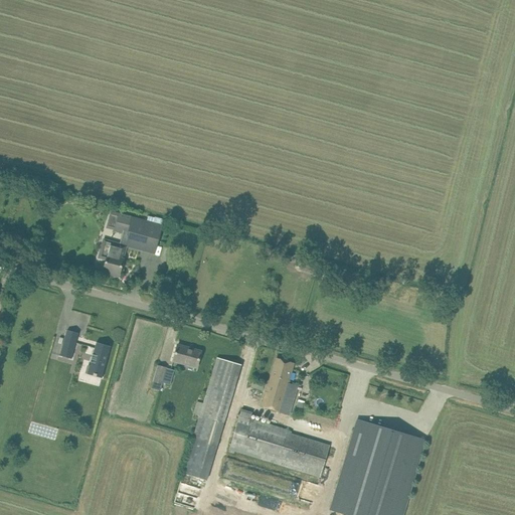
[(104,240),(99,258),(107,260),(103,272),(112,275),(113,273),(120,275),(124,260),(123,260),(126,246),(155,254),(164,220),(155,217),(153,223),(119,213),(114,231),(123,233),(120,244),(104,240)]
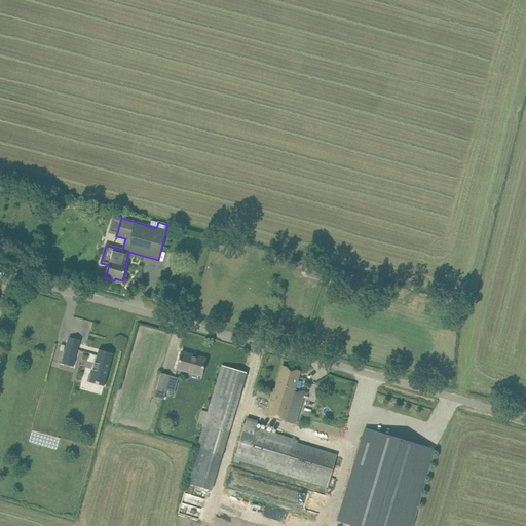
[(67,347),(61,364),(73,367),(78,350),(67,347)]
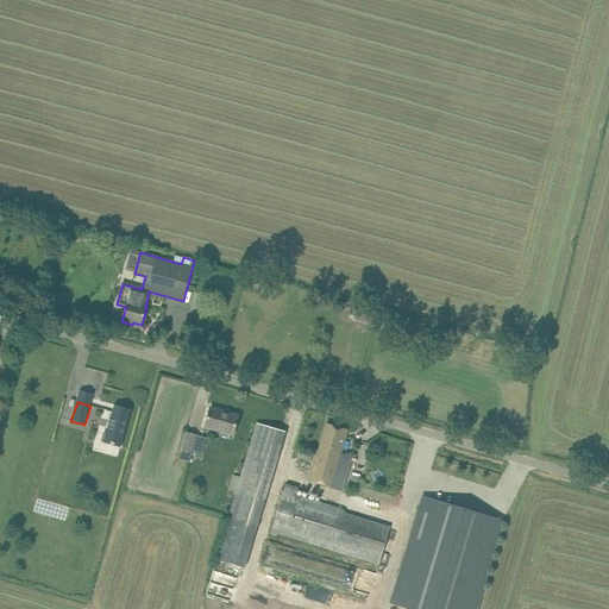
[(114,406),(104,443),(120,447),(131,410),(114,406)]
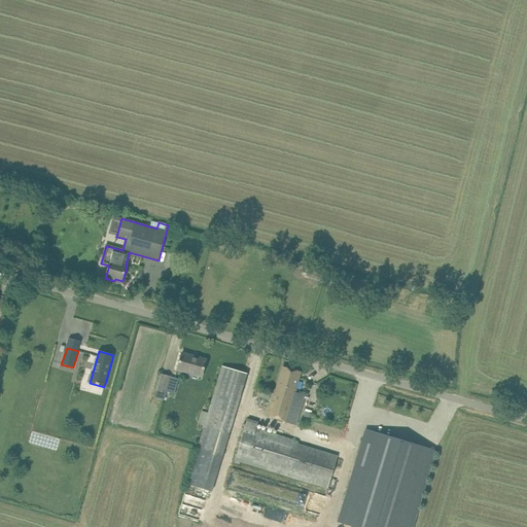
[(181,353),(179,363),(177,370),(201,376),(205,361),(191,357),(191,356),(181,353)]
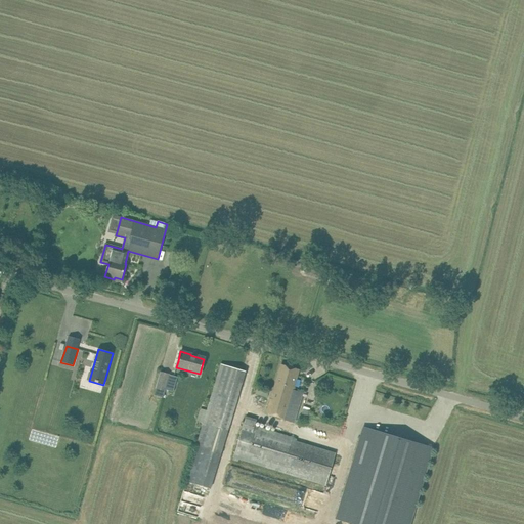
[(303,393),(293,390),(299,369),(281,364),(267,415),(284,419),(284,420),(294,424),(303,393)]
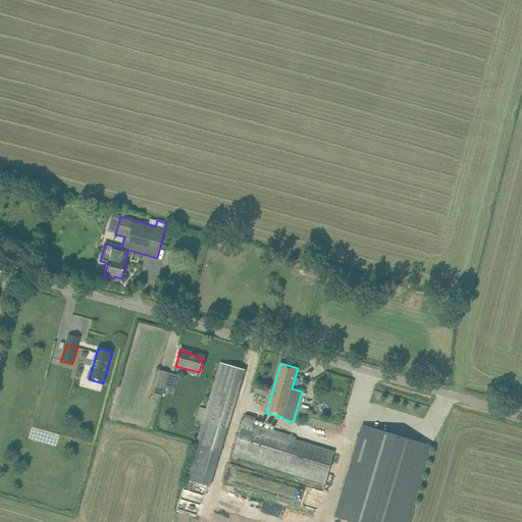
[(202,421),(194,447),(184,480),(209,488),(245,371),(221,364),(207,409),(200,407),(196,419),(202,421)]
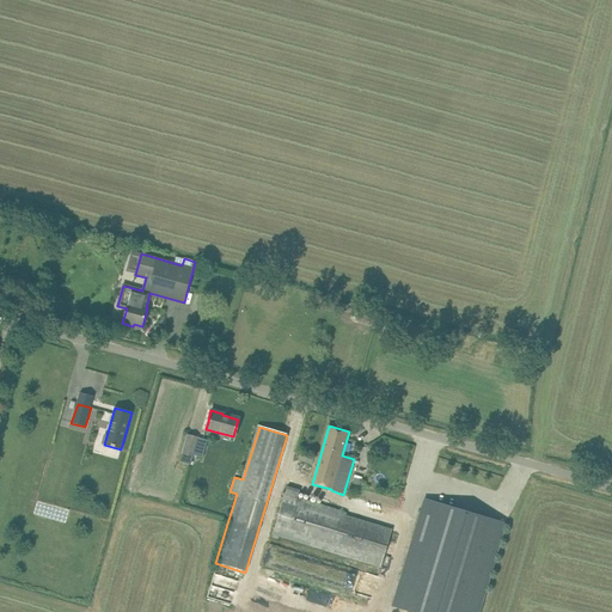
[(187,435),(179,461),(190,464),(197,438),(187,435)]
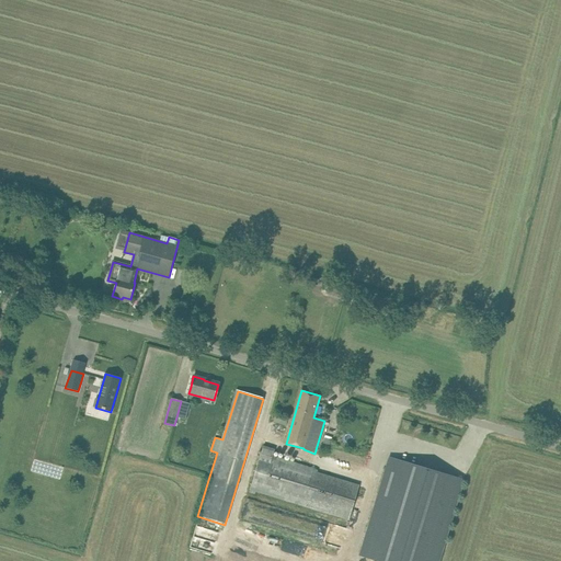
[(263,445),(250,491),(348,521),(359,484),(318,472),(319,469),(273,456),(275,448),(263,445)]
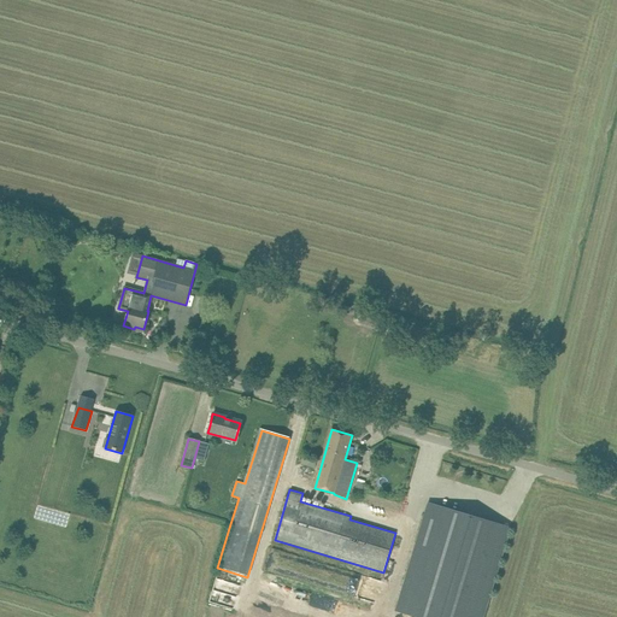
[(397,611),(418,616),(481,616),(509,528),(428,504),(397,611)]
